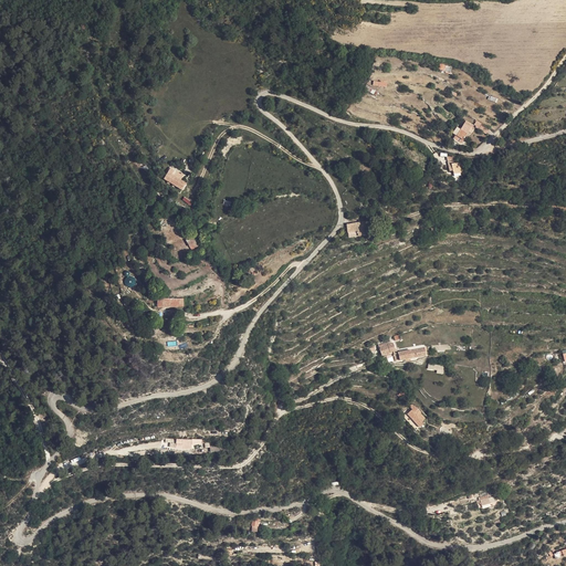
[(464,126),(463,125),(462,125),(460,127),(459,127),(458,129),(457,129),(453,135),(457,138),(464,126)]
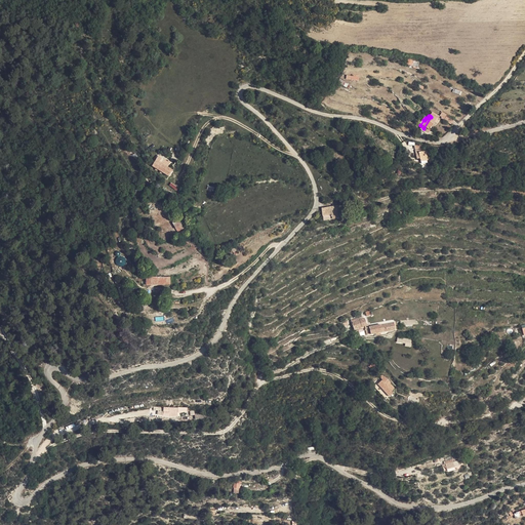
[(455,120),(448,116),(446,120),(445,121),(452,125),(455,120)]
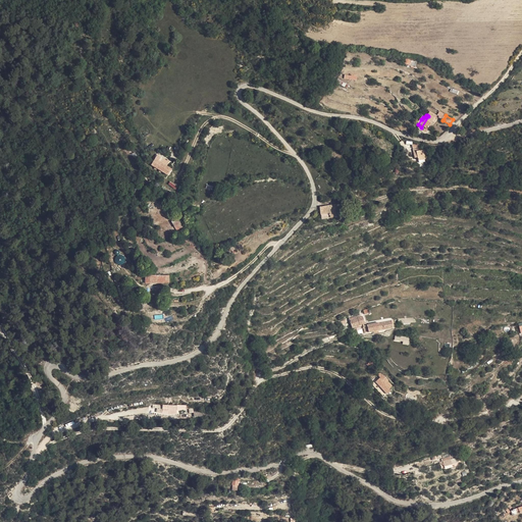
[(427,131),(428,131),(432,123),(433,123),(434,119),(428,116),(421,127),(422,127),(427,131)]
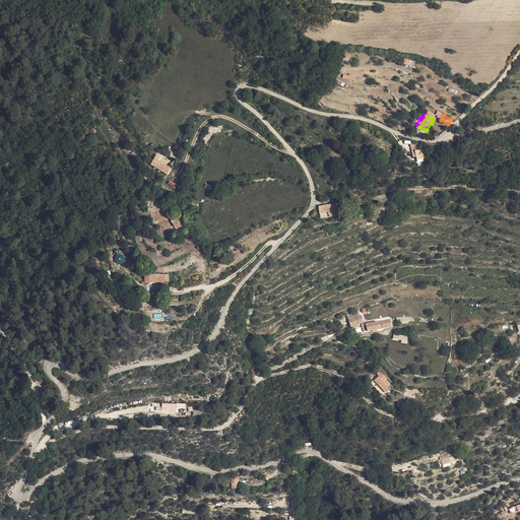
[(419,150),(415,151),(416,156),(412,157),(413,160),(416,159),(416,163),(426,160),(424,152),(420,153),(419,150)]
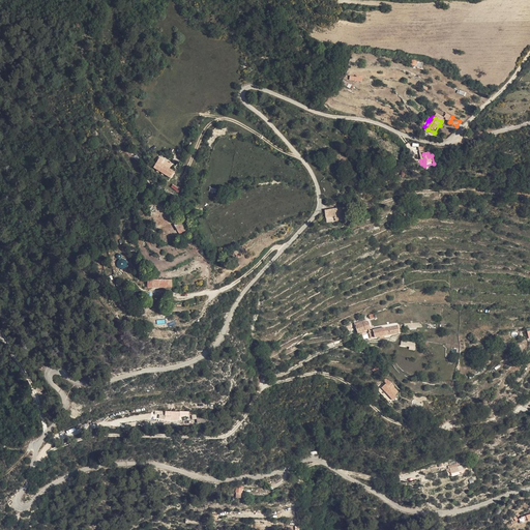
[(154,168),(172,179),(176,174),(158,162),(154,168)]
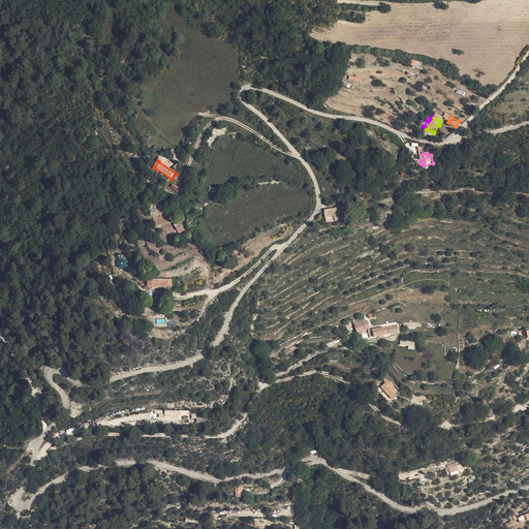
[(332,209),(334,222),(342,221),(341,207),(332,209)]
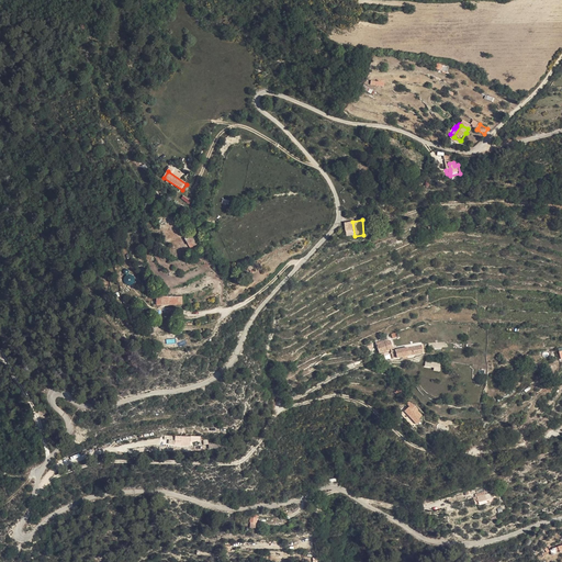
[(343,224),(345,237),(355,236),(352,222),(349,221),(343,224)]
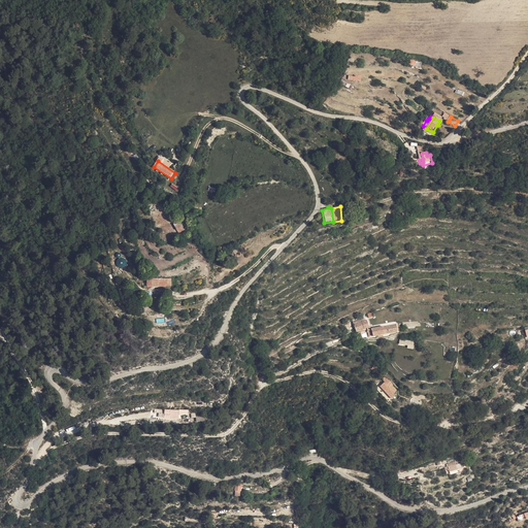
[(172,223),(178,233),(186,229),(179,219),(172,223)]
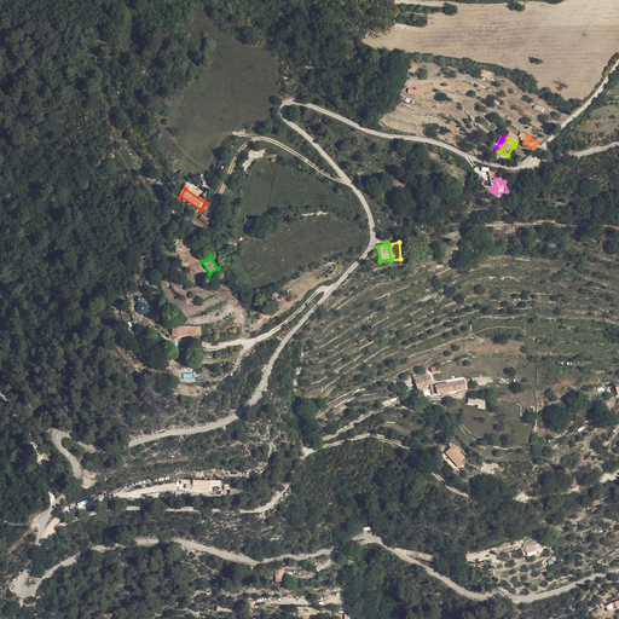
[(138,304),(139,313),(148,312),(148,304),(138,304)]
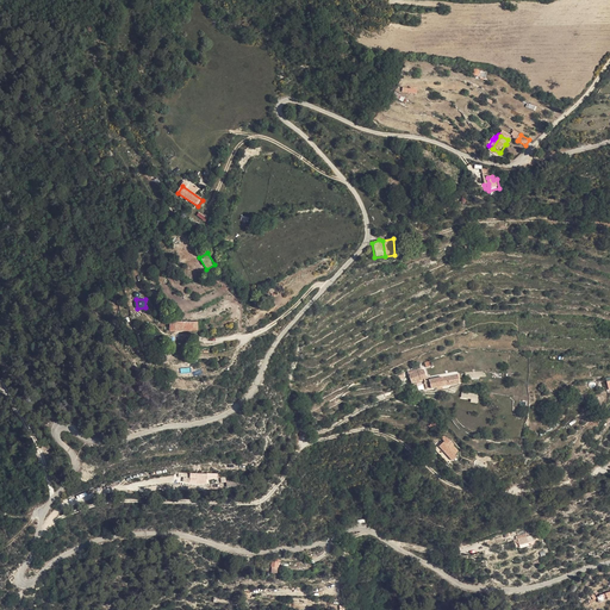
[(471,372),(441,379),(437,379),(433,380),(435,386),(439,384),(440,390),(452,387),(460,385),(473,381),(471,372)]
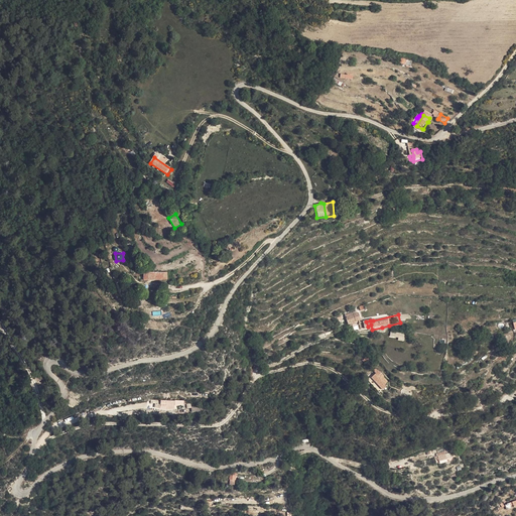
[(366,321),(363,315),(356,319),(358,326),(361,325),(366,321)]
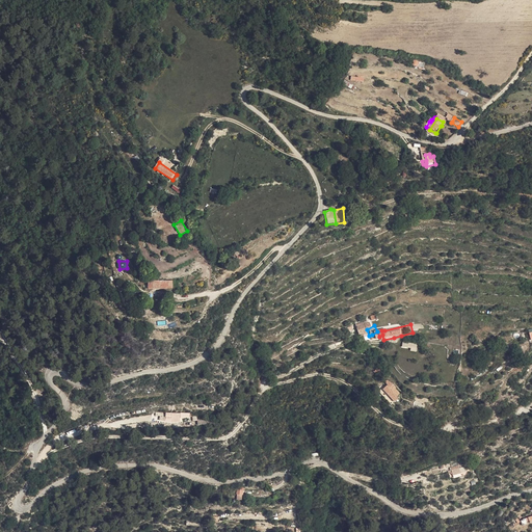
[(382,379),(380,381),(382,383),(378,388),(390,400),(394,397),(392,395),(394,393),(390,388),(391,388),(382,379)]
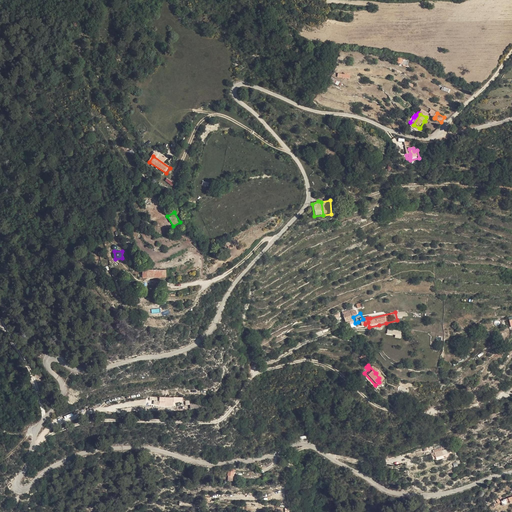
[(506,400),(511,395),(511,389),(503,395),(506,400)]
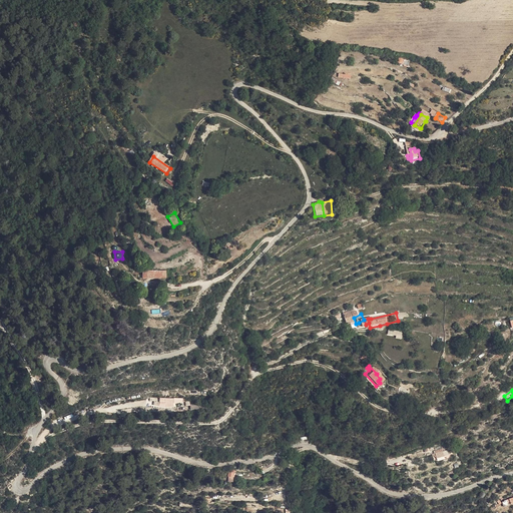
[(175,399),(154,398),(154,401),(156,401),(155,406),(175,407),(175,399)]
